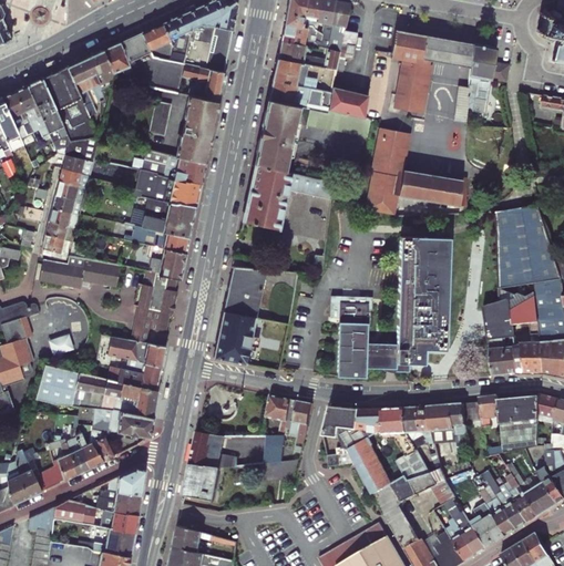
[(213,0),(164,22),(175,45),(173,59),(185,62),(207,67),(225,71),(234,31),(239,4),(236,0),(213,0)]
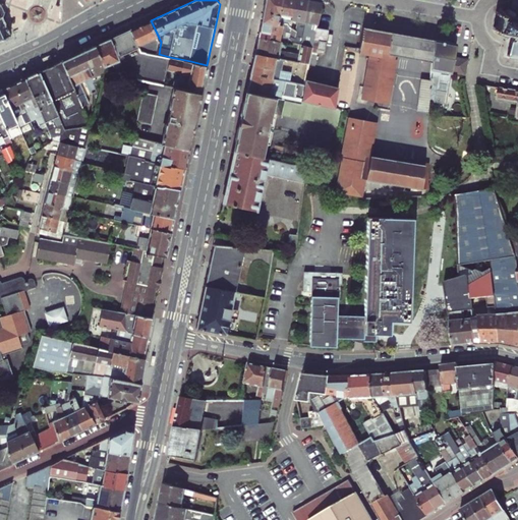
[(278,0),(262,0),(259,22),(275,25),(290,42),(290,43),(294,41),(293,33),(292,32),(287,29),(286,27),(285,26),(284,24),(283,24),(274,22),(278,0)]
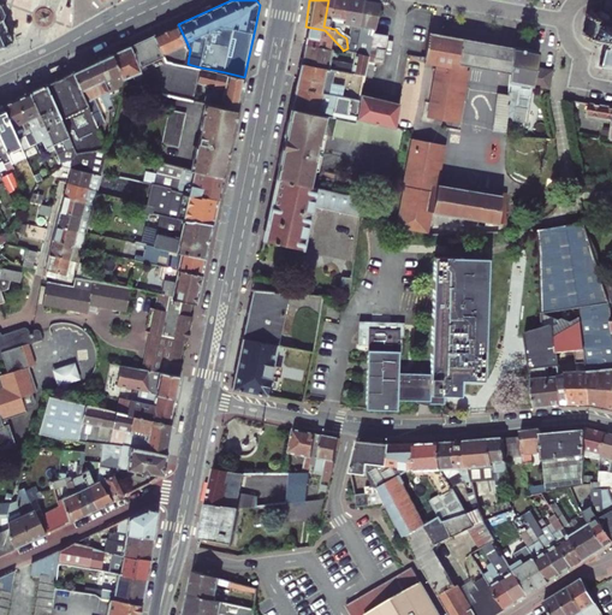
[(340,25),(345,0),(328,0),(324,27),(334,29),(336,29),(340,25)]
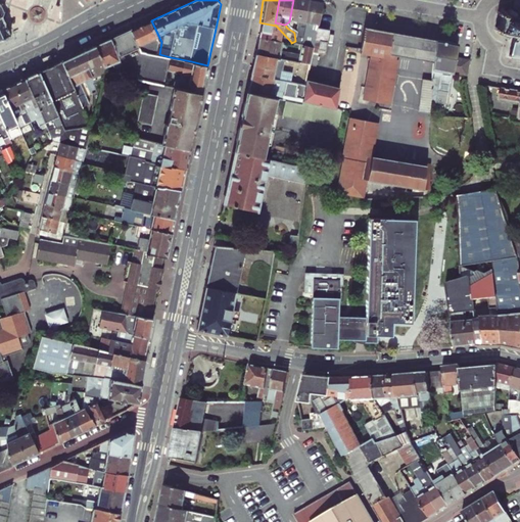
[(305,0),(293,0),(289,21),(296,24),(293,32),(294,33),(295,41),(291,43),(290,44),(299,46),(300,46),(300,44),(301,35),(302,22),(301,22),(305,0)]
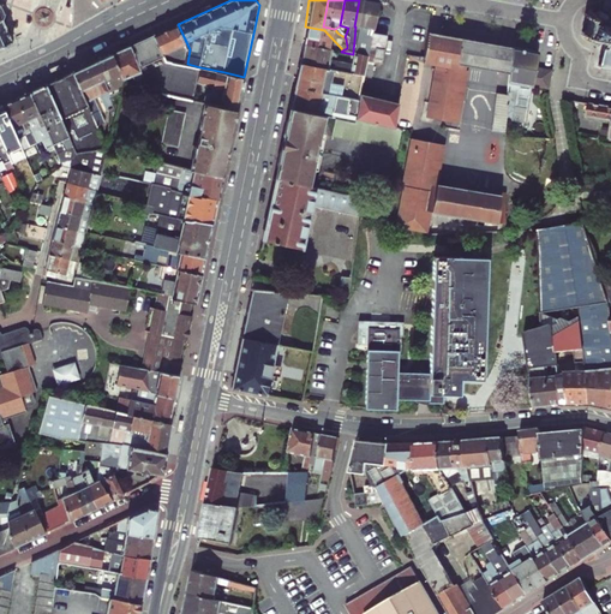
[(365,53),(369,34),(375,1),(367,0),(359,0),(354,27),(355,27),(360,28),(358,41),(360,41),(358,55),(365,57),(365,53)]
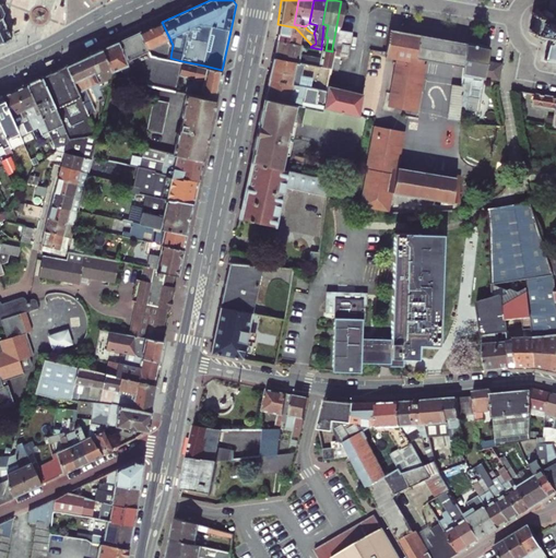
[(555,0),(553,0),(552,11),(551,11),(549,13),(548,13),(548,16),(545,15),(546,14),(545,13),(545,11),(543,10),(542,10),(541,11),(539,12),(539,13),(539,14),(535,14),(536,11),(533,10),(532,13),(530,12),(529,16),(532,16),(530,28),(527,28),(527,32),(530,33),(529,36),(532,36),(533,36),(535,40),(541,42),(544,38),(546,42),(543,58),(542,58),(541,60),(545,61),(544,63),(547,63),(547,61),(549,62),(549,64),(553,64),(553,62),(555,62),(555,0)]
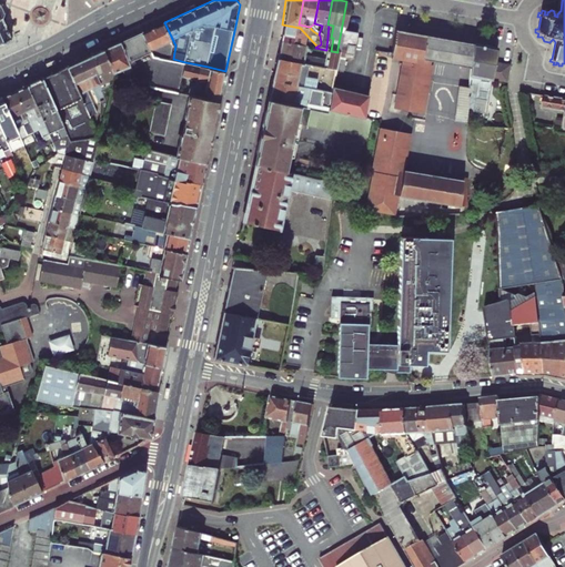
[(0,41),(10,37),(1,19),(3,12),(0,4),(0,41)]
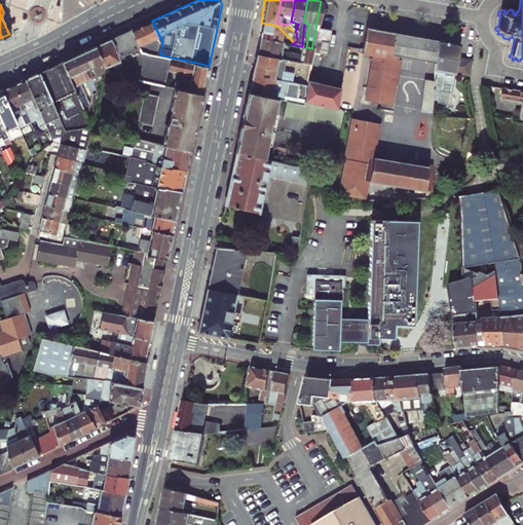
[(162,42),(152,21),(134,30),(143,50),(160,54),(162,42)]
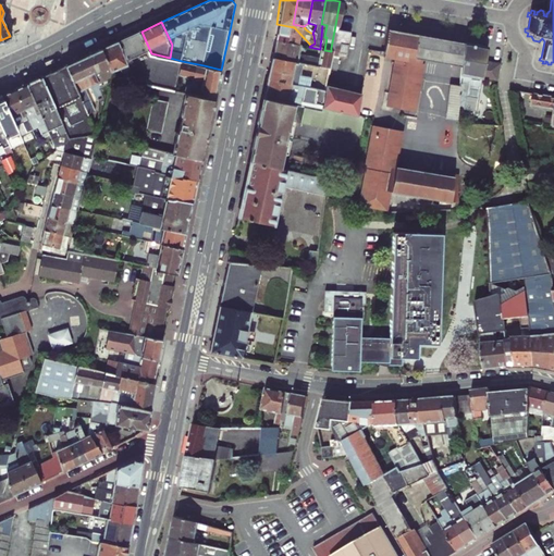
[(277,24),(273,41),(295,46),(309,48),(309,47),(310,46),(310,45),(294,27),(277,24)]
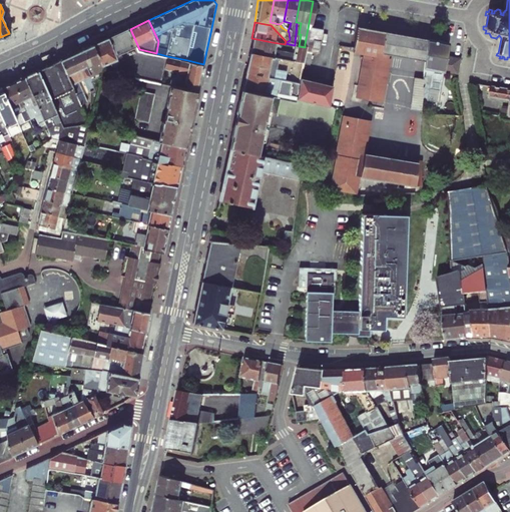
[(383,31),(356,26),(352,52),(361,54),(353,97),(373,101),(376,82),(368,81),(373,52),(380,53),(383,31)]
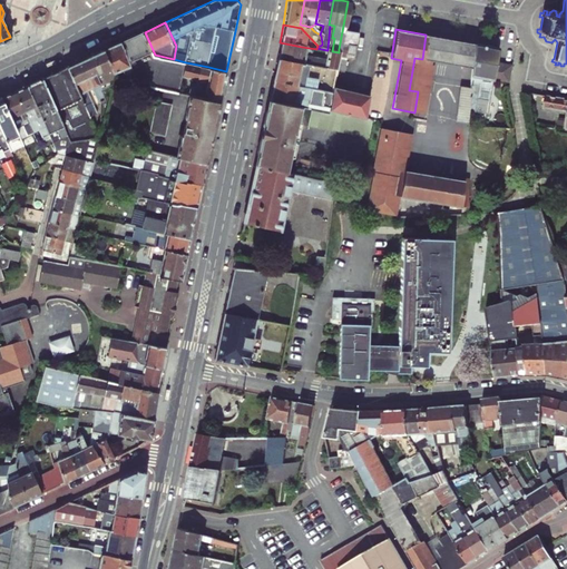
[(358,35),(342,31),(339,49),(346,50),(345,58),(353,60),(358,35)]
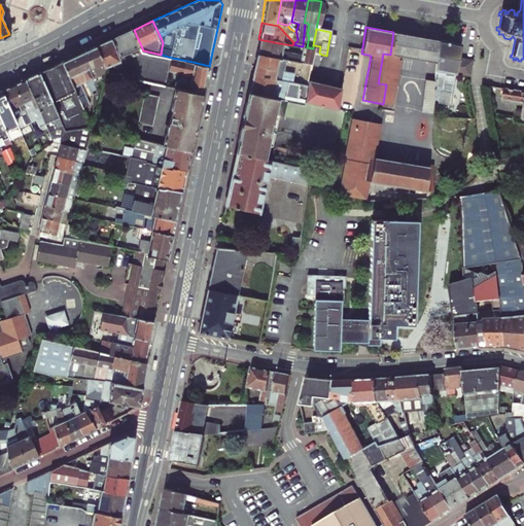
[(143,50),(134,30),(113,39),(129,75),(167,83),(170,69),(172,58),(161,55),(143,50)]
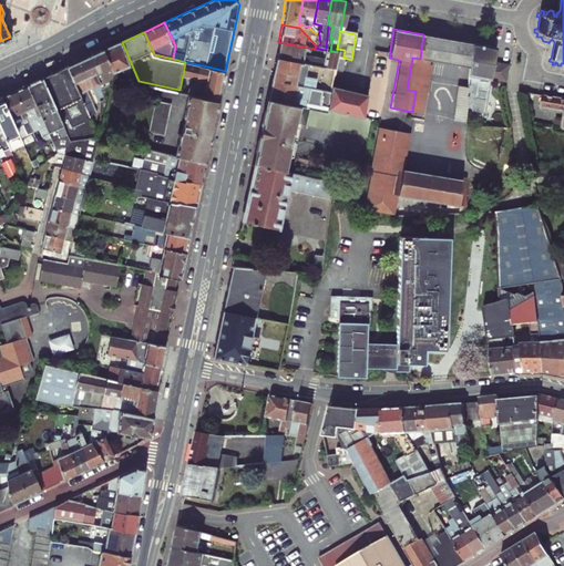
[(420,59),(427,60),(467,68),(469,43),(423,34),(420,59)]
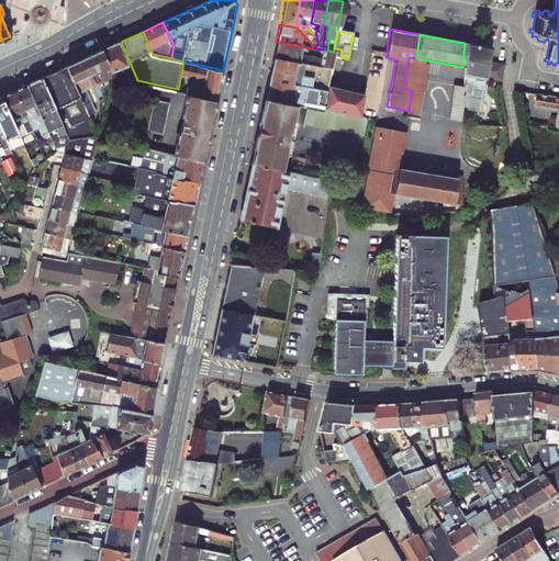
[(137,80),(121,42),(103,49),(116,76),(137,80)]
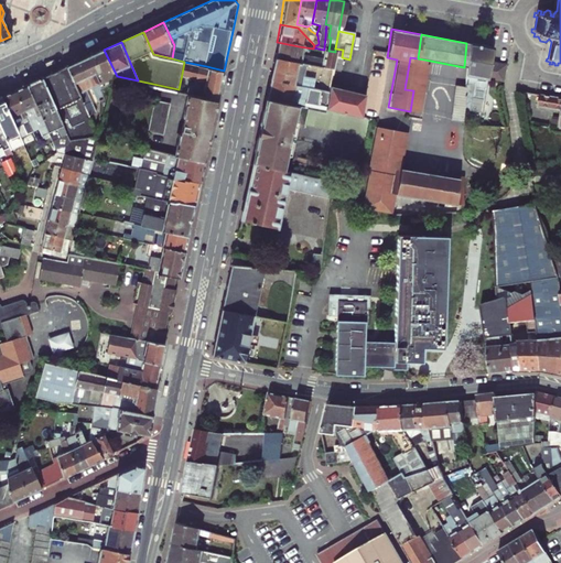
[(277,42),(273,60),(317,68),(319,60),(297,55),(299,46),(277,42)]
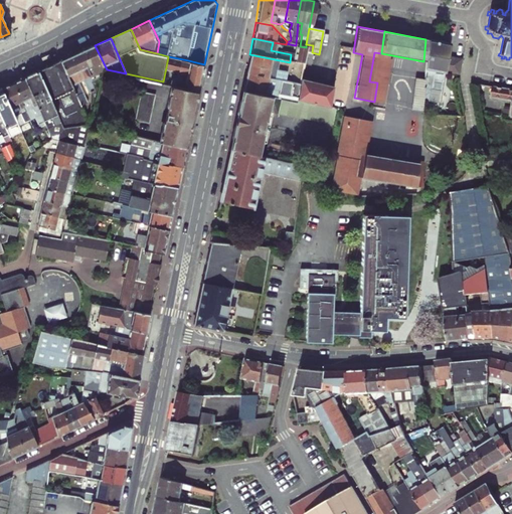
[(443,72),(445,57),(447,43),(425,39),(423,61),(422,78),(420,102),(439,104),(443,72)]
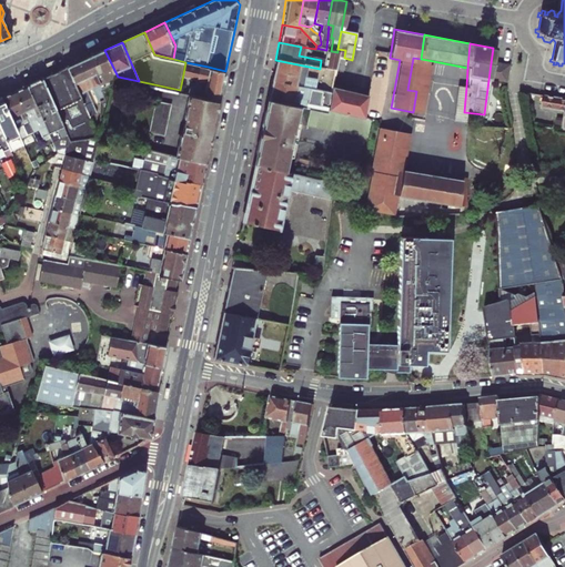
[(104,50),(90,57),(101,84),(106,82),(107,85),(117,82),(118,77),(104,50)]
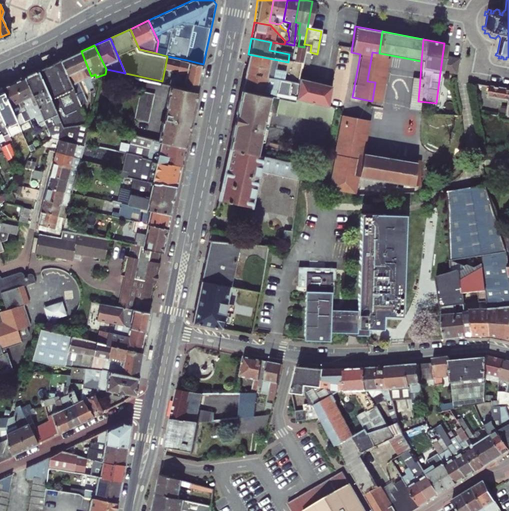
[(290,62),(301,64),(304,47),(298,46),(296,45),(294,45),(293,45),(290,62)]
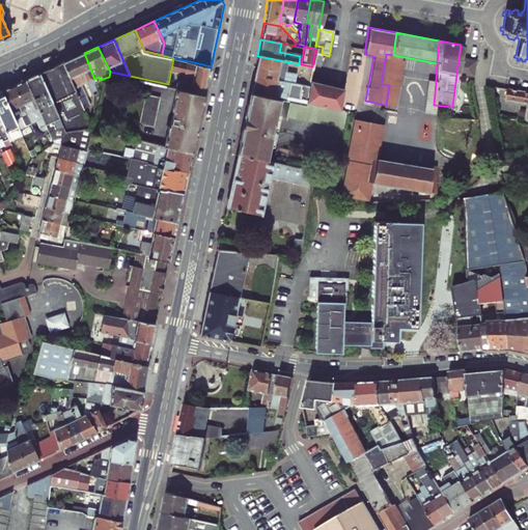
[(359,77),(363,52),(350,49),(345,75),(359,77)]
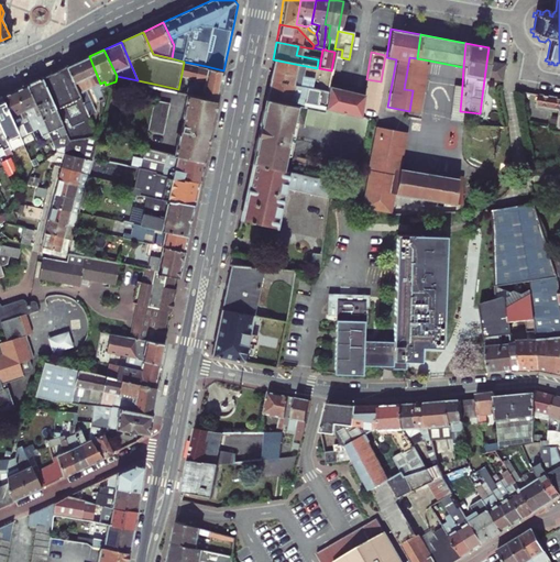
[(100,84),(89,56),(68,65),(90,116),(98,112),(88,89),(96,86),(99,92),(102,91),(103,90),(100,84)]
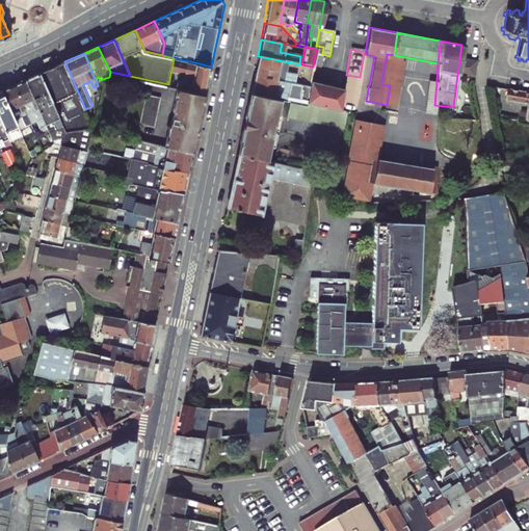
[(381,84),(390,85),(394,55),(387,54),(381,84)]
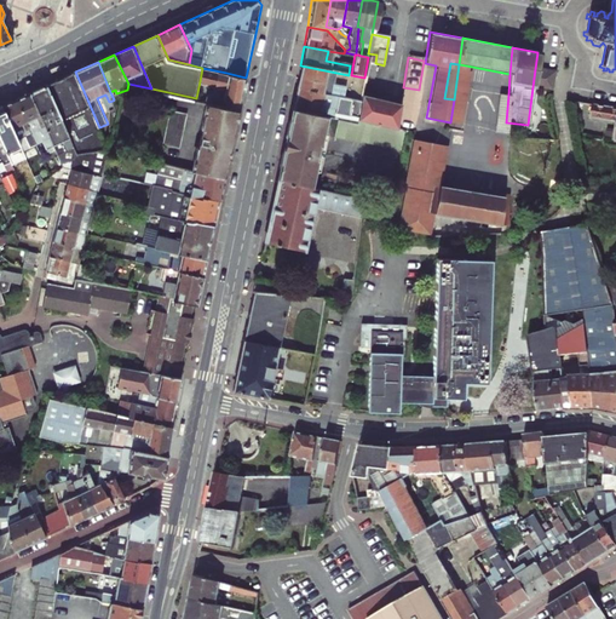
[(466,66),(459,64),(454,99),(455,99),(452,122),(459,124),(468,72),(465,70),(466,66)]
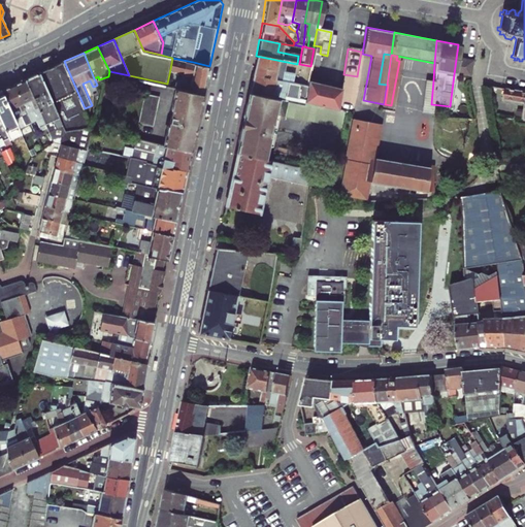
[(256,56),(252,75),(307,87),(308,83),(310,66),(299,64),(297,64),(256,56)]
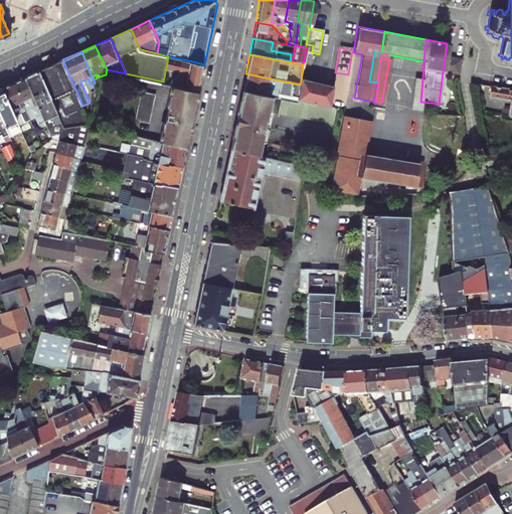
[(168,56),(166,67),(180,70),(178,78),(174,77),(172,83),(199,90),(204,64),(188,60),(168,56)]
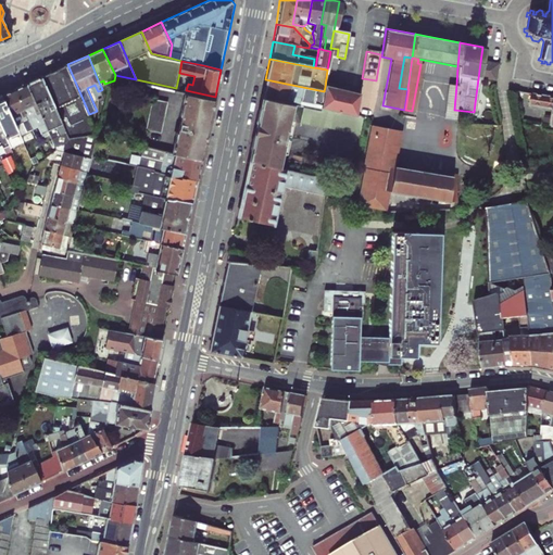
[(495,64),(480,62),(478,78),(493,80),(495,64)]
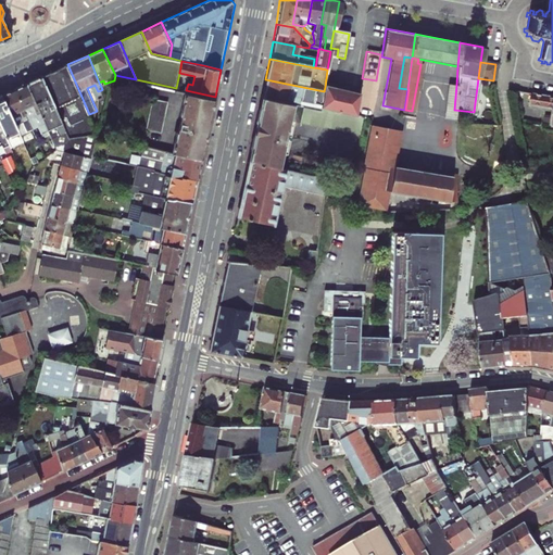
[(42,76),(63,123),(70,138),(99,135),(89,114),(67,64),(64,66),(42,76)]
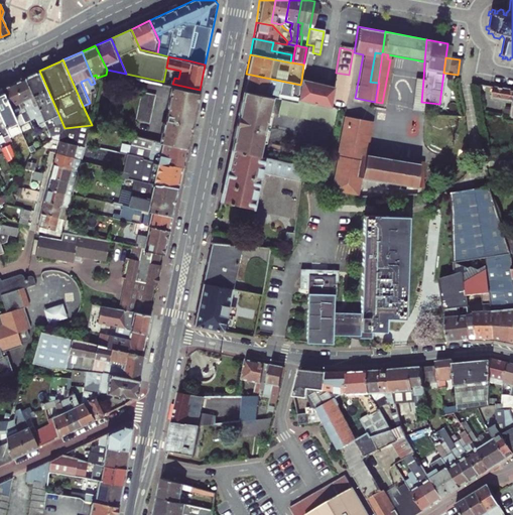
[(39,71),(25,77),(44,120),(58,114),(39,71)]
